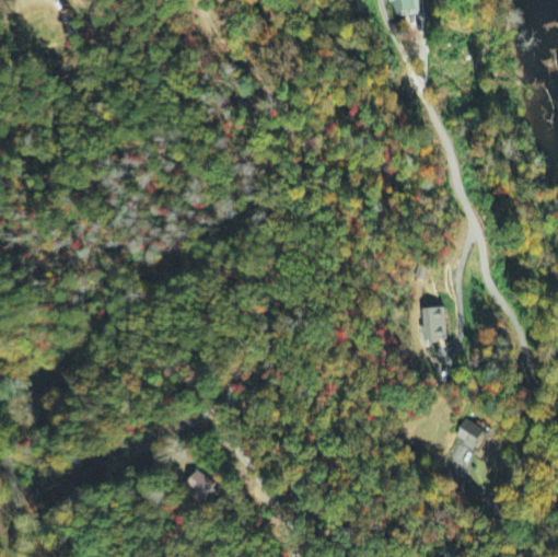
[(387,0),(387,1),(392,1),(392,14),(419,13),(418,0),(387,0)]
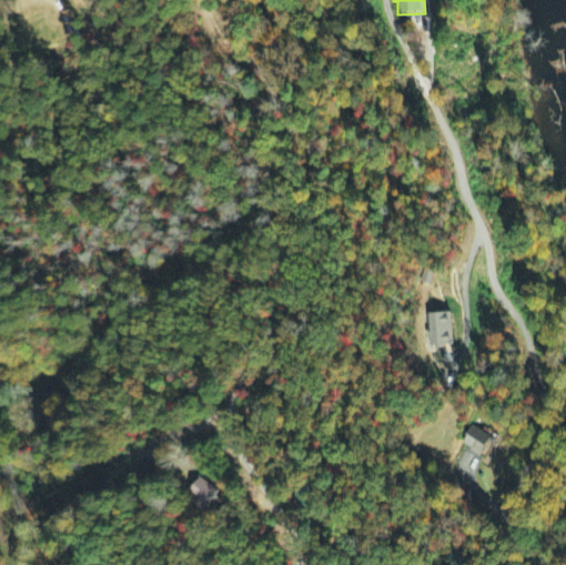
[(451,343),(450,310),(425,312),(426,344),(451,343)]
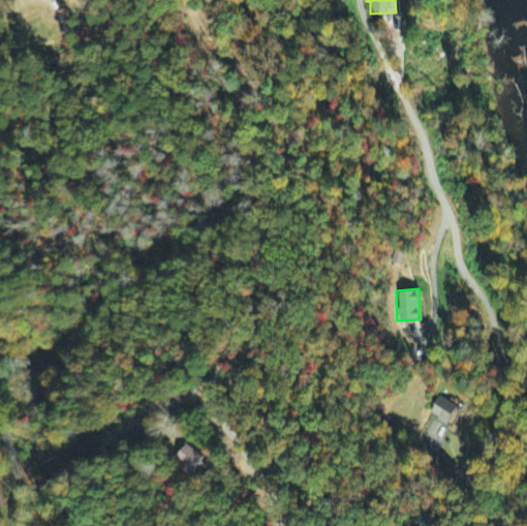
[(445,423),(455,404),(436,394),(426,411),(445,423)]
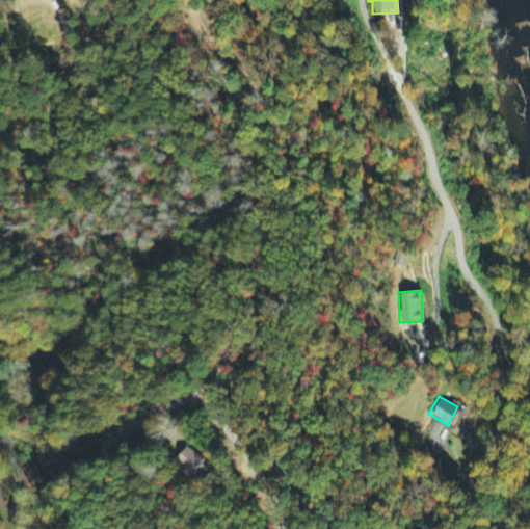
[(175,459),(192,471),(202,457),(185,445),(175,459)]
